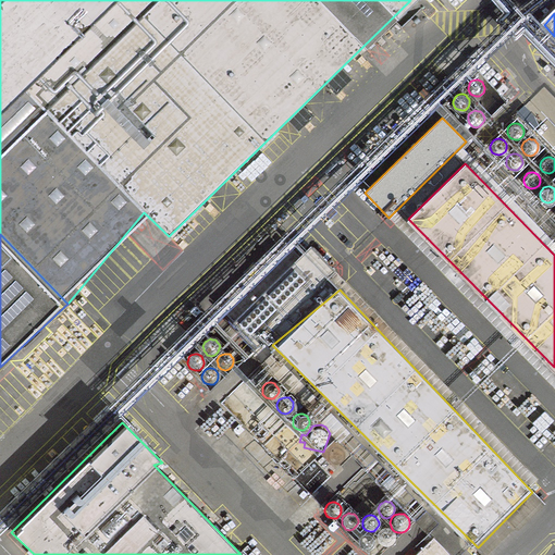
[(389,528),(383,528),(380,529),(378,531),(375,533),(375,537),(375,540),(377,543),(379,545),(383,546),(386,547),(390,545),(393,543),(394,540),(394,535),(393,532),(392,530),(389,528)]
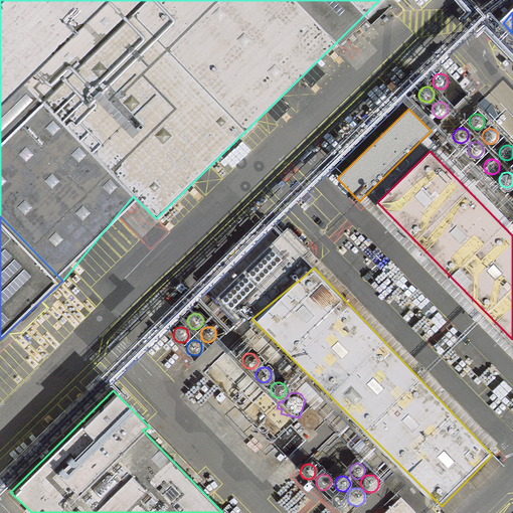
[(335,494),(332,495),(330,497),(329,498),(329,500),(329,503),(329,505),(331,507),(332,508),(336,509),(339,508),(342,506),(344,503),(344,500),(343,498),(341,496),(340,495),(337,494),(335,494)]
